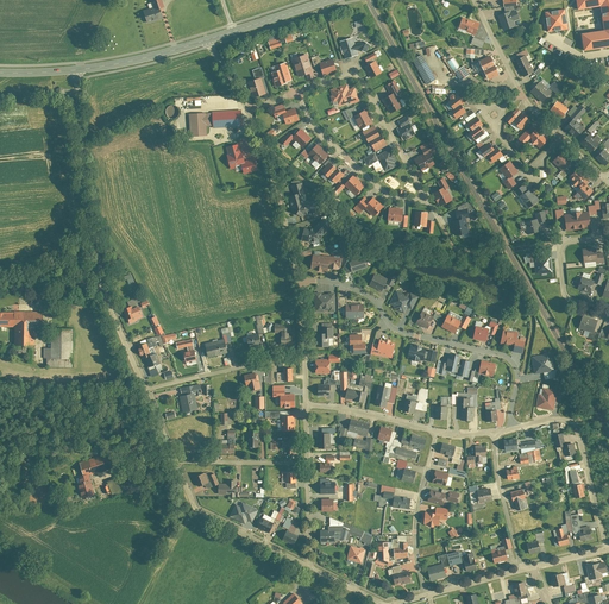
[(144,17),(164,11),(161,0),(146,0),(139,2),(144,17)]
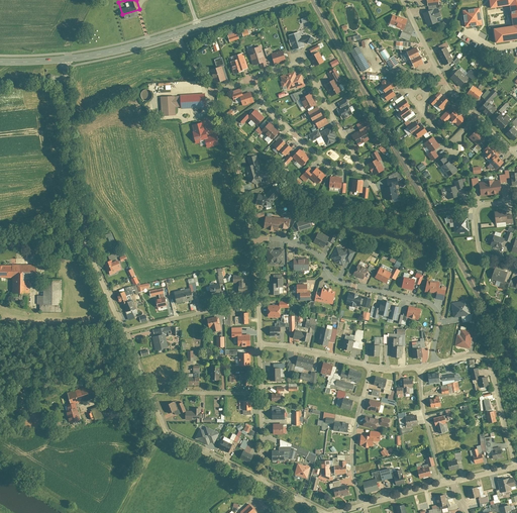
[(490,0),(490,2),(508,0),(511,19),(491,22),(493,40),(516,36),(516,0),(490,0)]
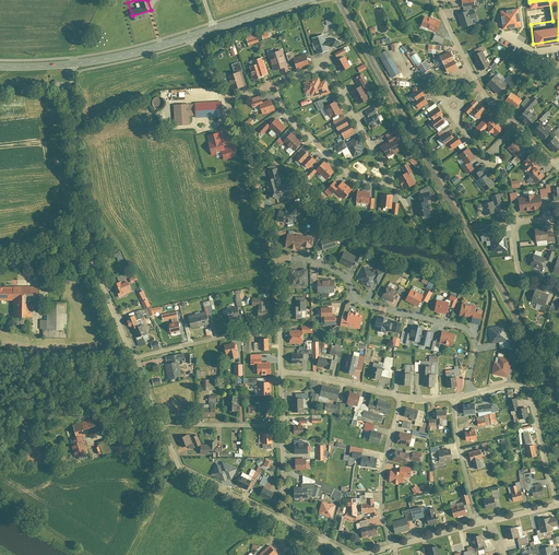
[(472,2),(455,8),(460,23),(472,19),(470,13),(475,12),(472,2)]
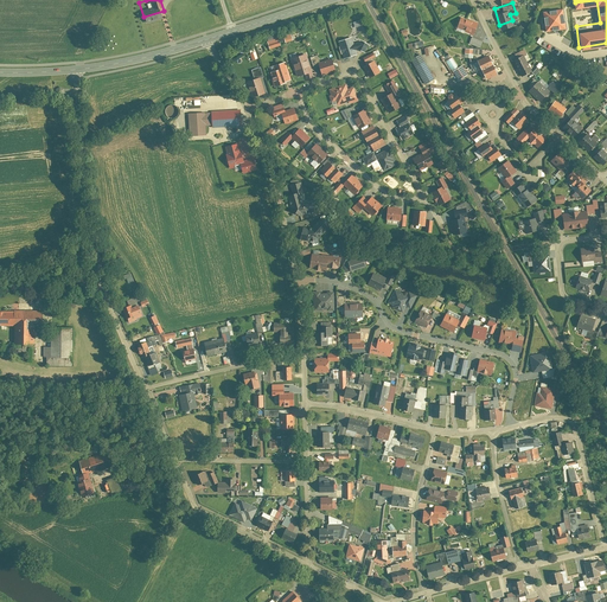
[(563,5),(543,8),(547,27),(556,26),(566,25),(563,5)]
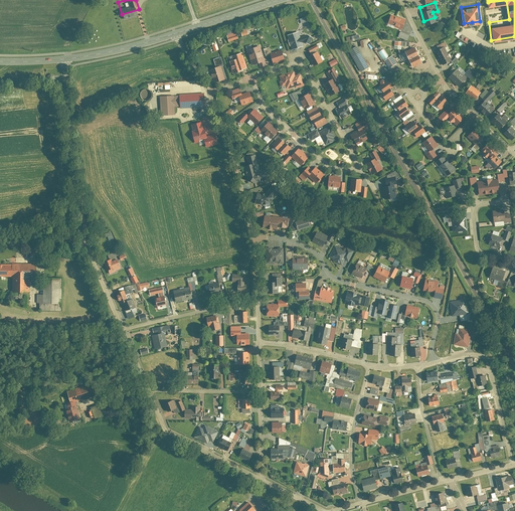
[(399,22),(401,13),(388,9),(386,19),(399,22)]
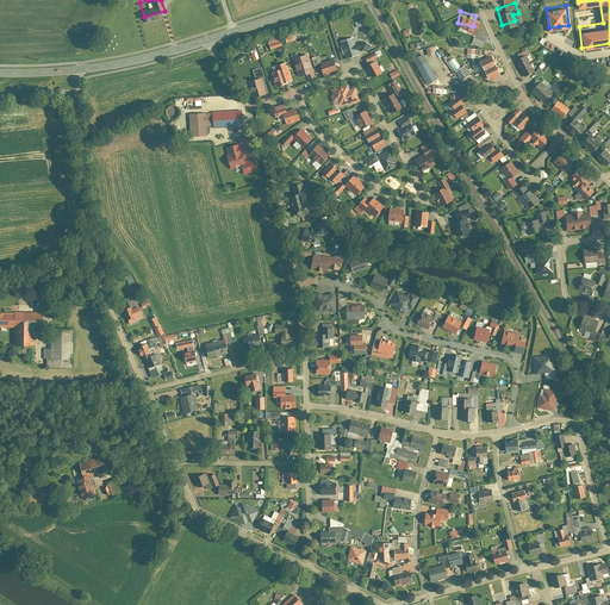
[(360,51),(361,48),(359,47),(354,48),(353,42),(342,45),(343,50),(342,50),(344,57),(346,56),(347,61),(358,57),(356,52),(360,51)]
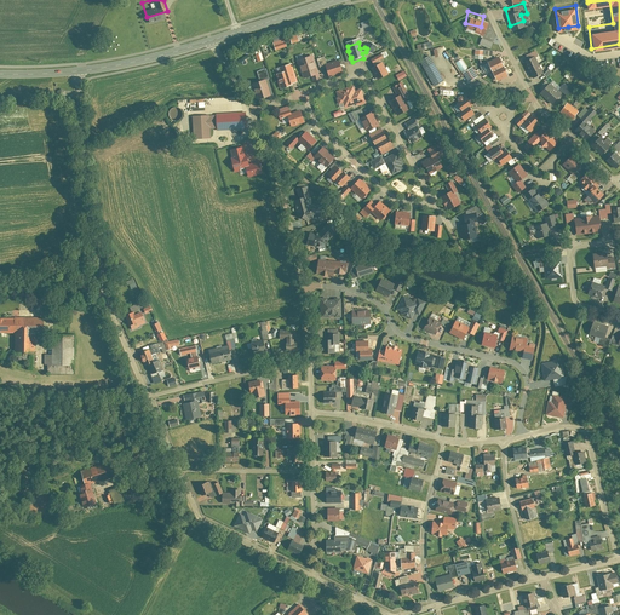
[(537,57),(533,50),(524,53),(529,62),(537,57)]
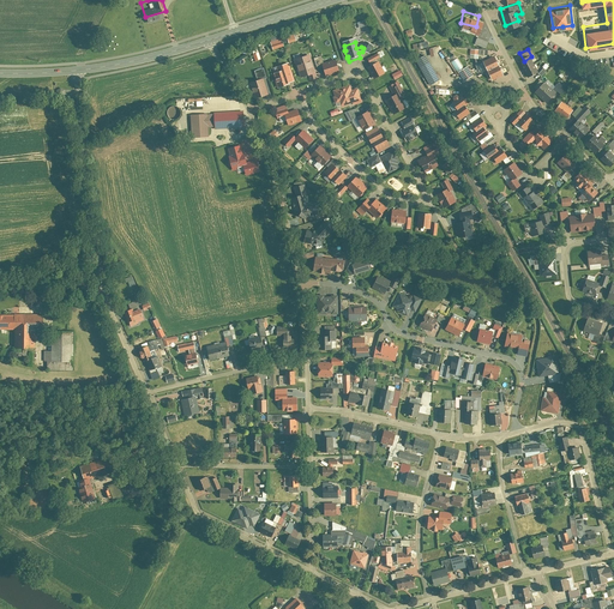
[(439,76),(426,52),(415,58),(428,82),(439,76)]
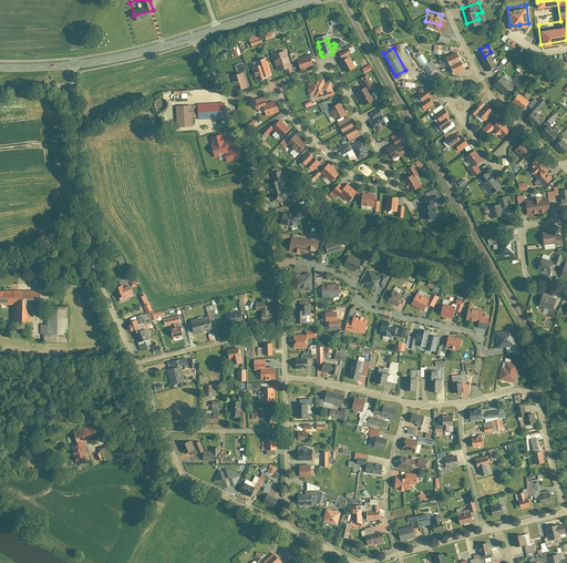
[(455,50),(444,54),(449,64),(450,63),(460,59),(455,50)]
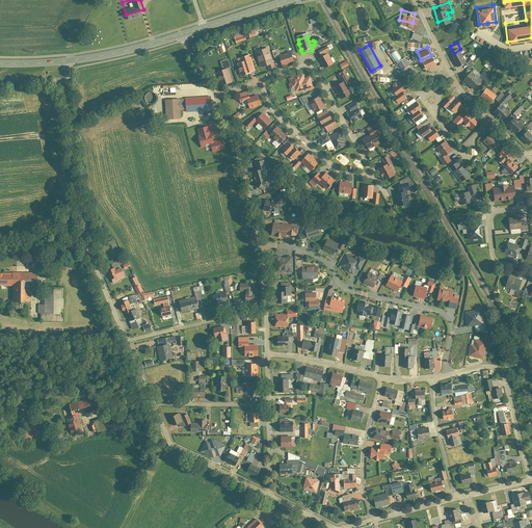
[(464,55),(460,49),(454,53),(458,59),(464,55)]
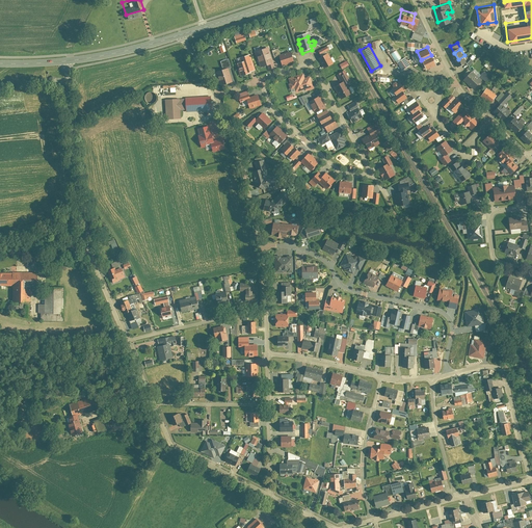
[(269,51),(257,55),(261,70),(273,66),(269,51)]
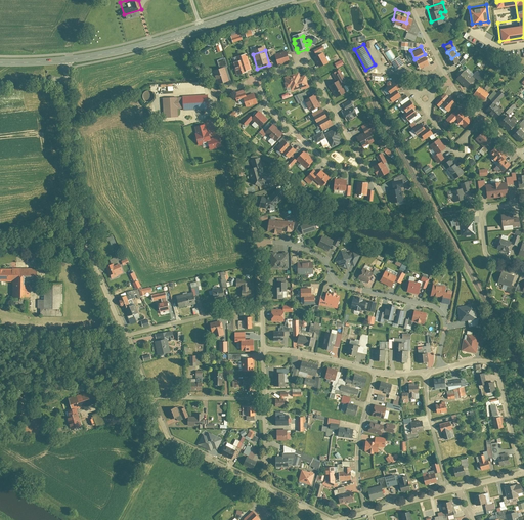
[(463,60),(470,53),(467,50),(464,53),(465,54),(461,59),(463,60)]
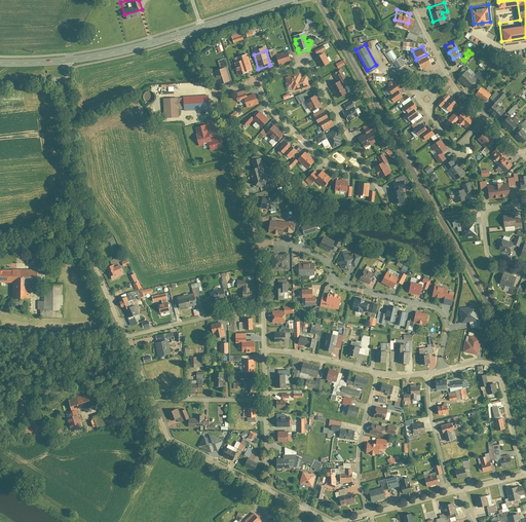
[(288,54),(277,58),(280,67),(291,63),(288,54)]
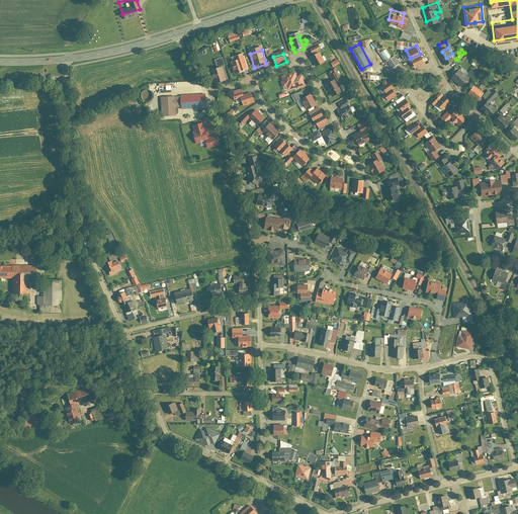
[(394,54),(386,59),(392,66),(399,61),(394,54)]
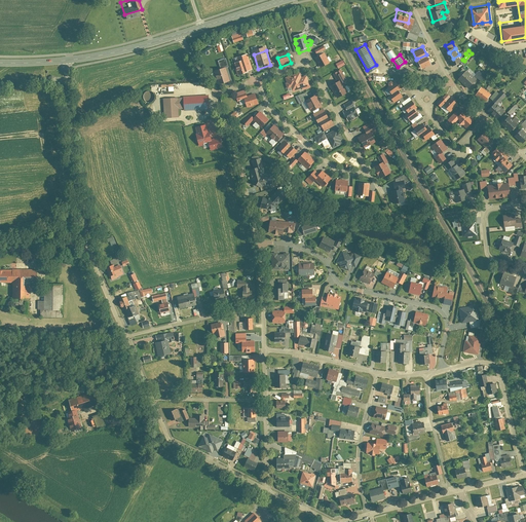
[(417,59),(420,66),(429,62),(426,54),(417,59)]
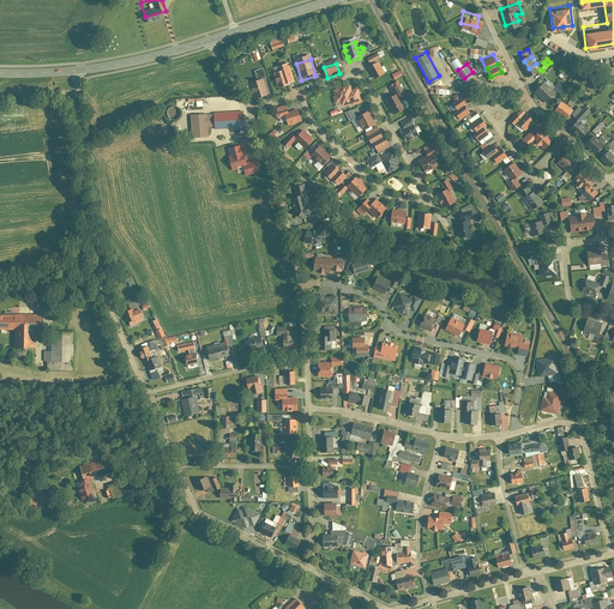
[(384,74),(377,65),(368,71),(374,80),(384,74)]
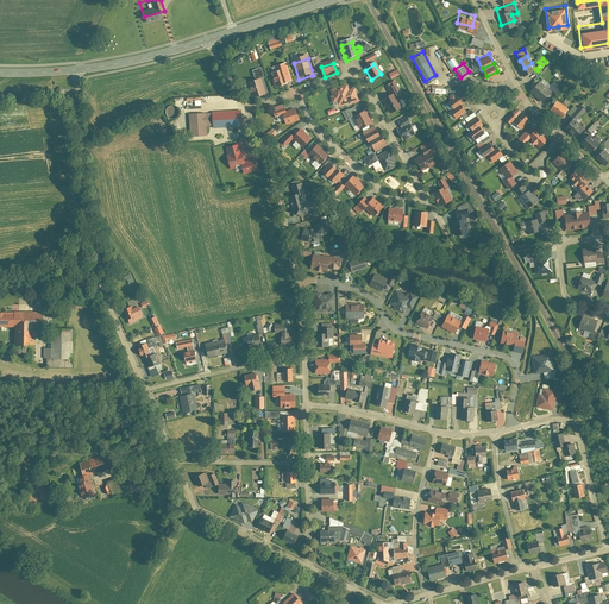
[(264,71),(256,74),(258,83),(267,81),(264,71)]
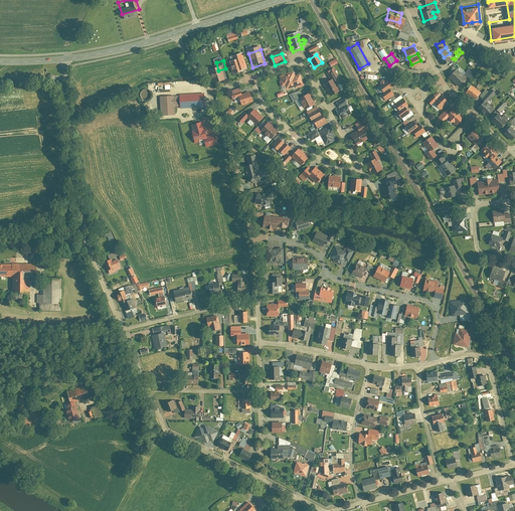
[(235,75),(244,72),(240,61),(231,63),(235,75)]
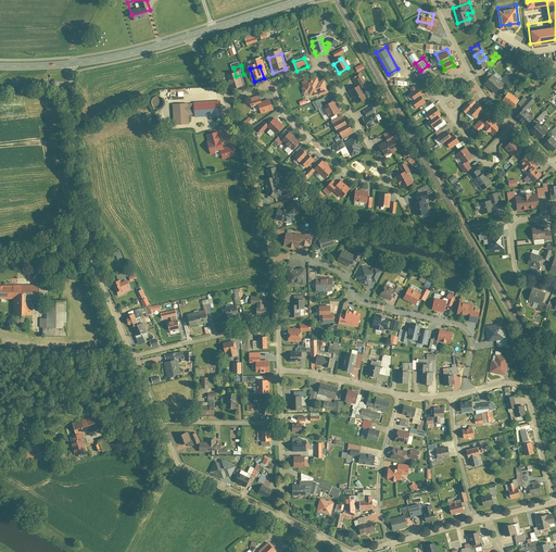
[(490,71),(481,80),(492,90),(501,80),(490,71)]
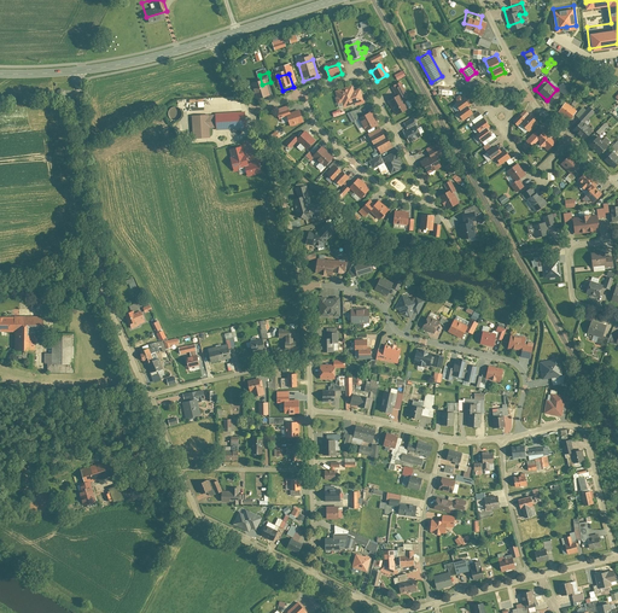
[(272,98),(267,83),(255,87),(260,101),(272,98)]
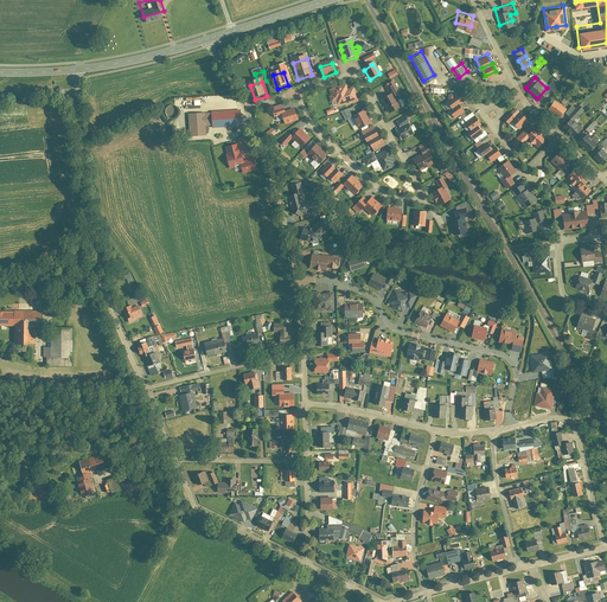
[(328,88),(331,93),(328,93),(331,100),(332,104),(357,96),(353,84),(346,87),(345,82),(340,83),(340,85),(336,87),(336,85),(328,88)]
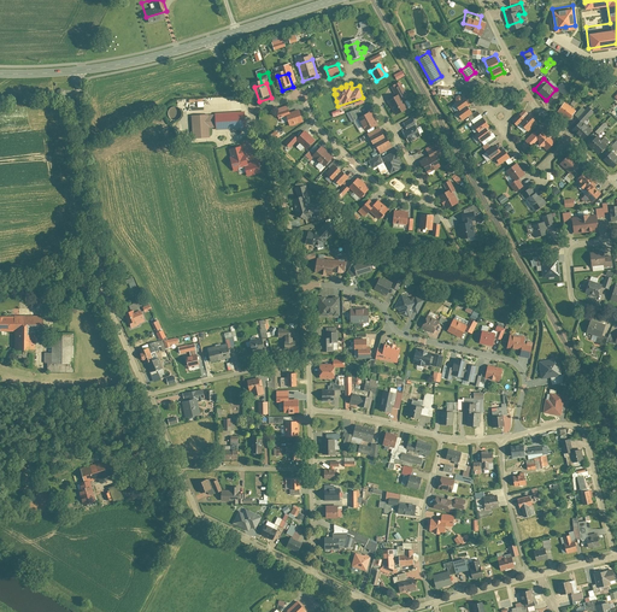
[(400,87),(393,90),(395,96),(404,93),(400,87)]
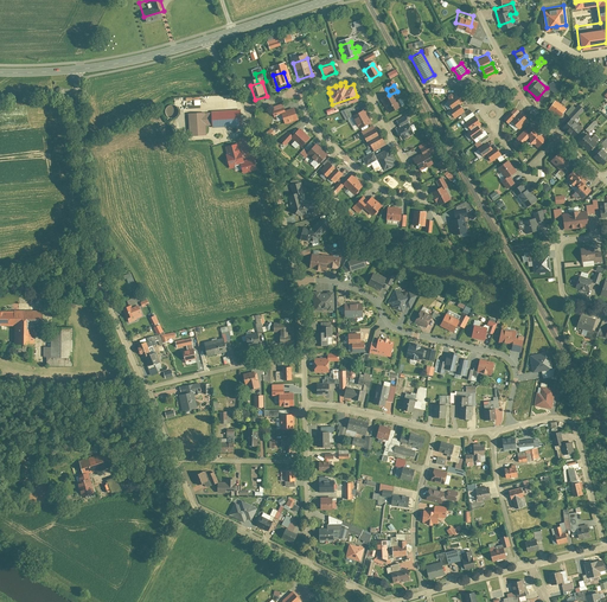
[(451,107),(461,101),(455,93),(446,100),(451,107)]
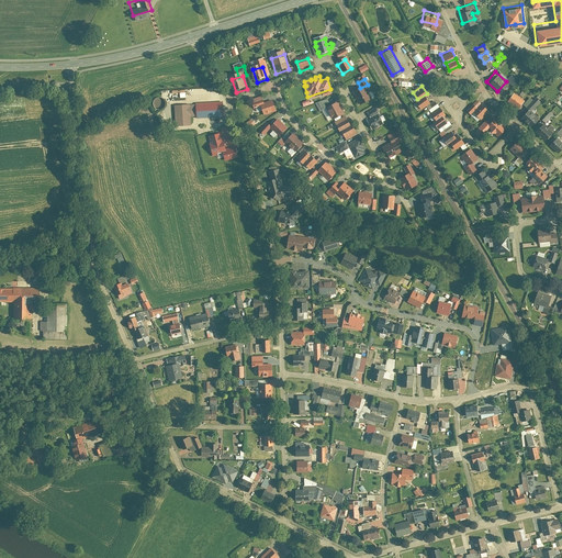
[(370,99),(363,88),(353,93),(361,104),(370,99)]
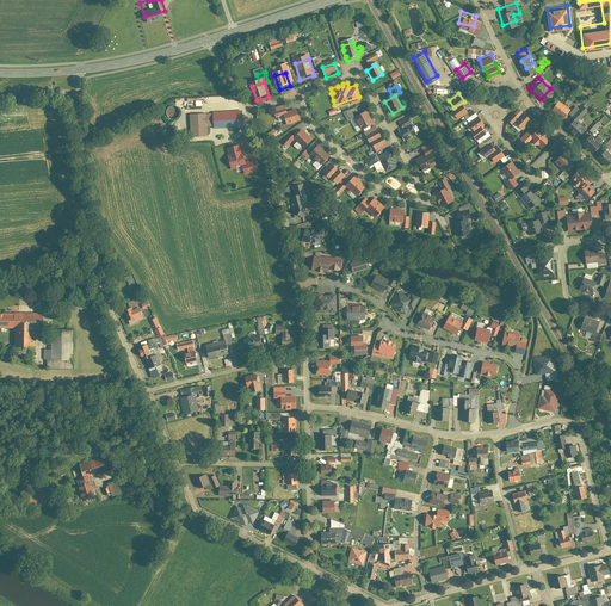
[(567,104),(555,96),(548,105),(560,113),(567,104)]
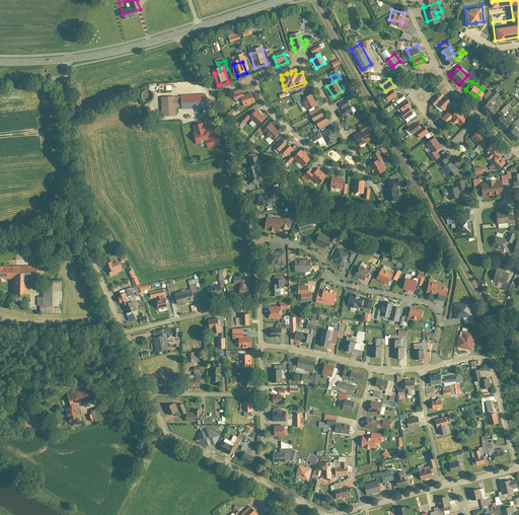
[(492,85),(487,92),(491,96),(496,89),(492,85)]
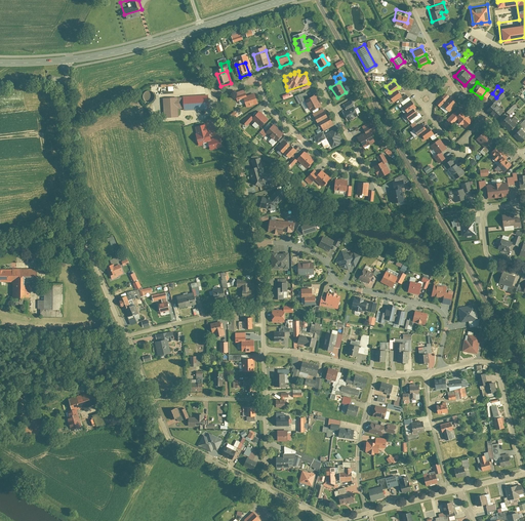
[(400,94),(396,89),(387,95),(391,101),(400,94)]
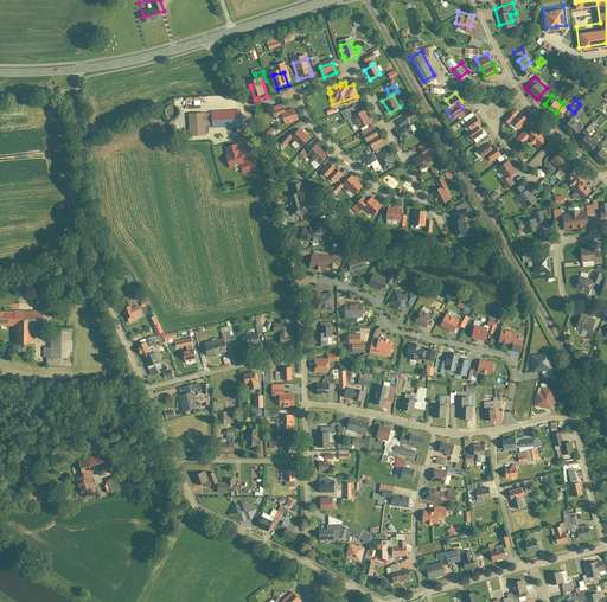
[(355,107),(344,111),(349,120),(355,117),(358,115),(355,107)]
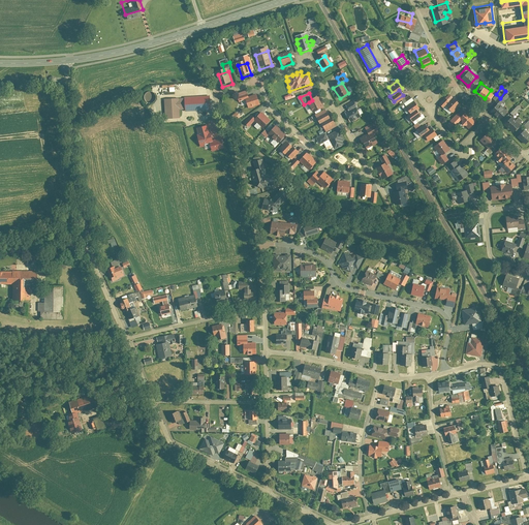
[(258,97),(249,100),(251,110),(261,106),(258,97)]
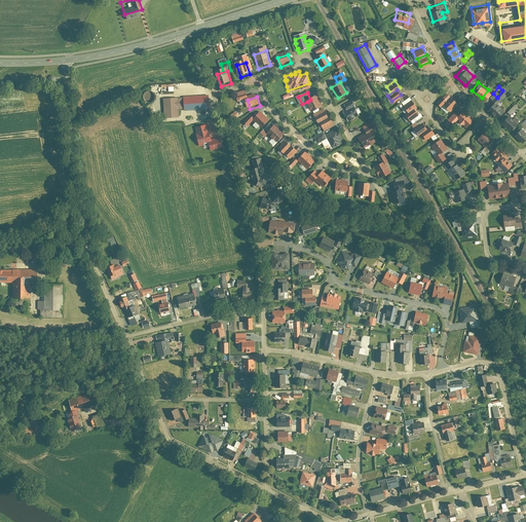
[(310,100),(307,102),(312,112),(322,107),(315,97),(310,100)]
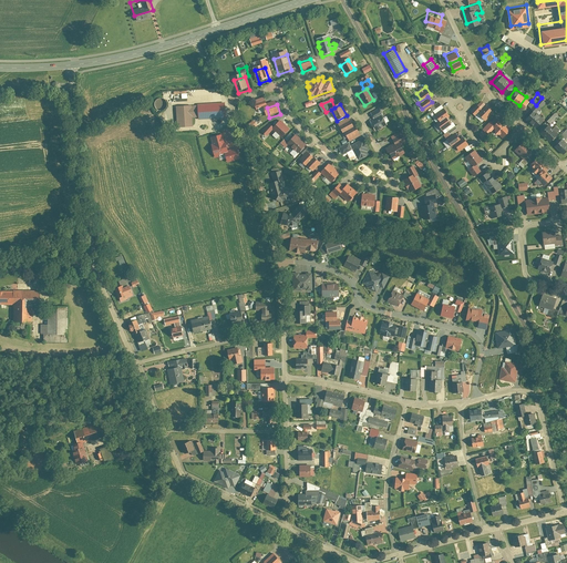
[(478,109),(475,105),(470,110),(473,114),(478,109)]
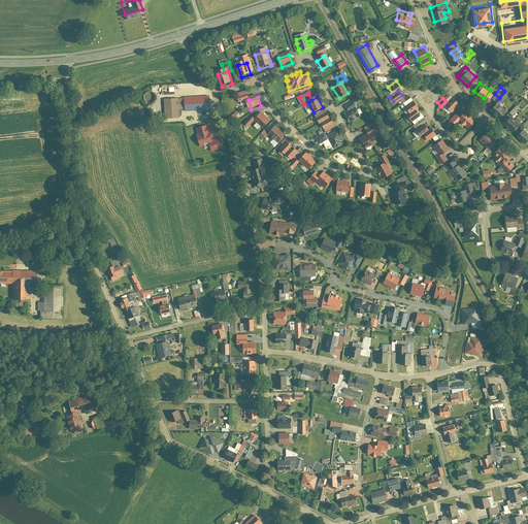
[(456,104),(451,98),(443,104),(449,110),(456,104)]
